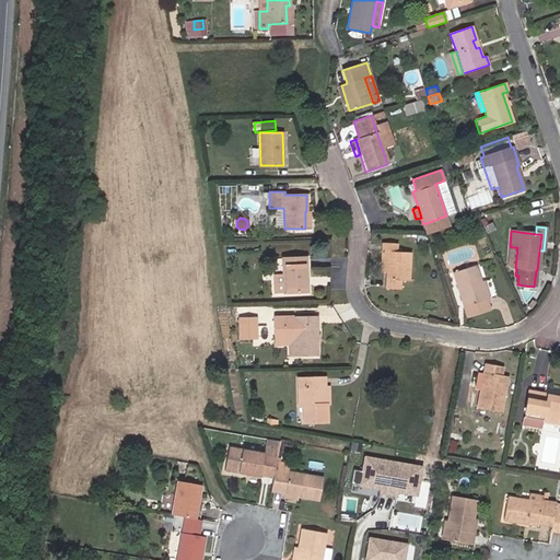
[(381,243),(381,251),(380,272),(378,288),(385,288),(400,289),(400,280),(410,281),(411,253),(397,252),(398,244),(381,243)]
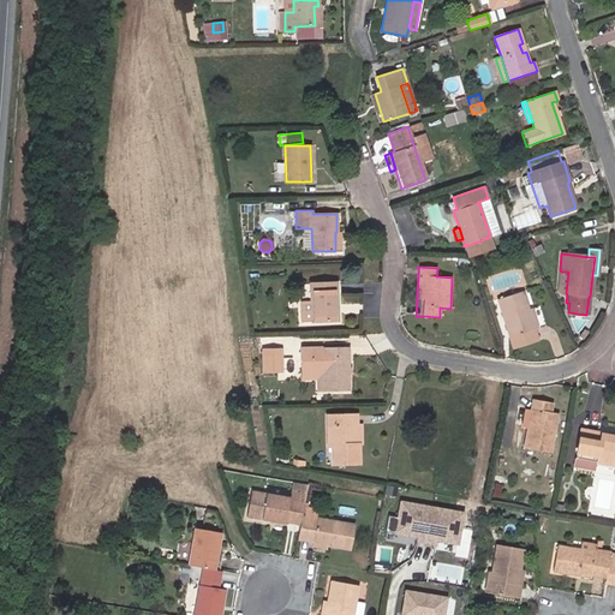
[(336,320),(335,282),(310,282),(311,321),(336,320)]
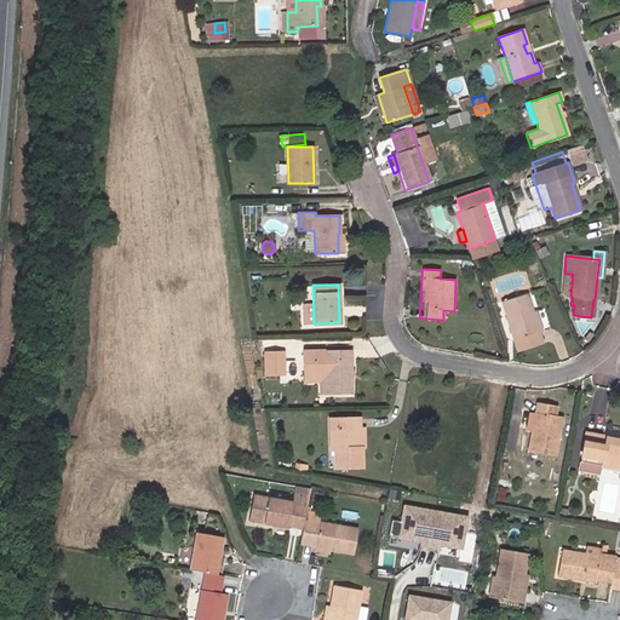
[(517,352),(541,343),(538,332),(532,313),(526,294),(501,302),(517,352)]
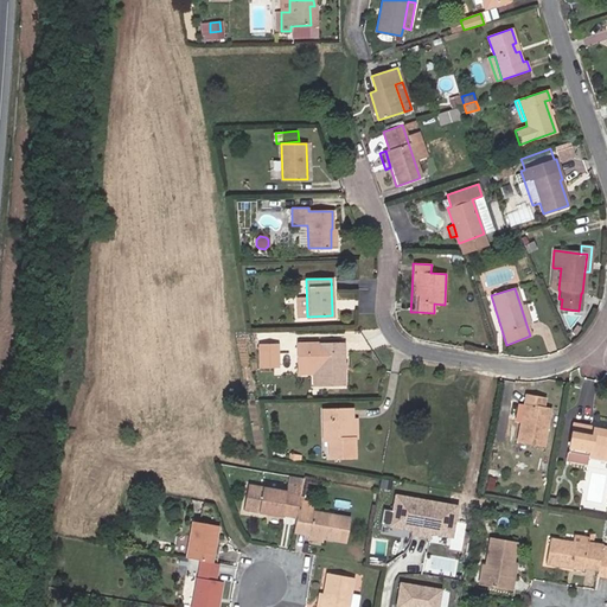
[(531,323),(525,304),(521,306),(526,325),(531,323)]
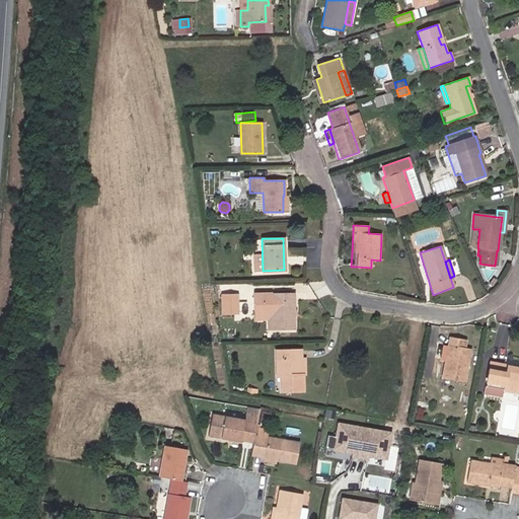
[(253,316),(273,315),(274,329),(294,329),(293,293),(273,293),(252,294),(253,316)]
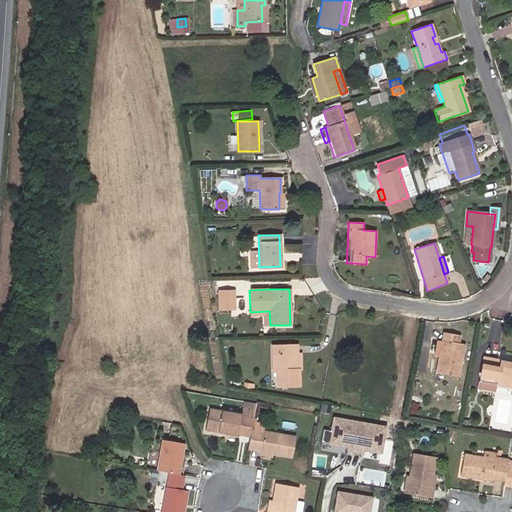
[(232,311),(231,291),(218,292),(219,312),(232,311)]
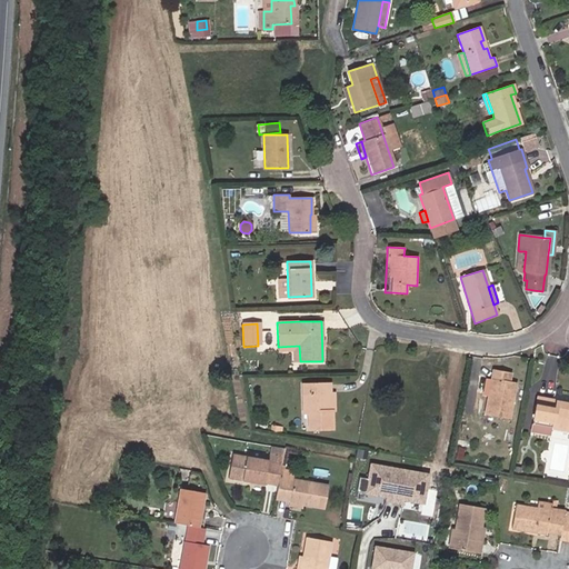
[(295,351),(295,361),(300,361),(299,346),(278,347),(278,351),(295,351)]
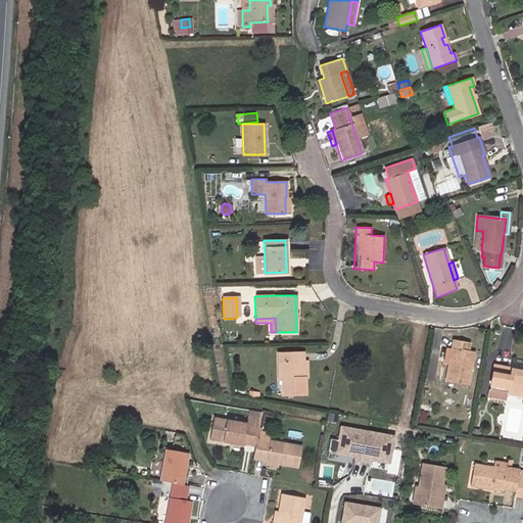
[(445,379),(468,384),(473,352),(467,351),(469,343),(453,340),(445,379)]
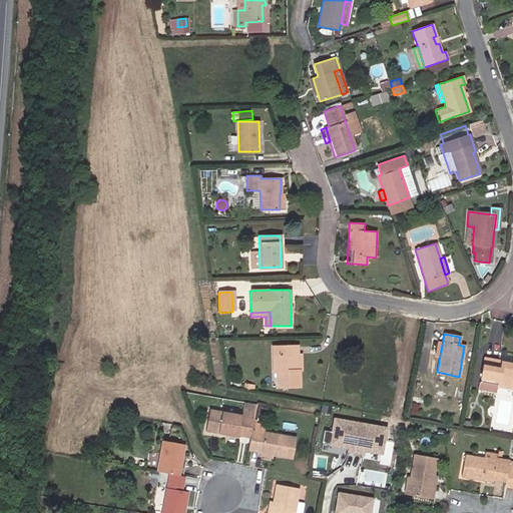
[(297,371),(297,354),(298,354),(298,346),(273,346),(274,372),(278,372),(279,387),(300,386),(299,371),(297,371)]
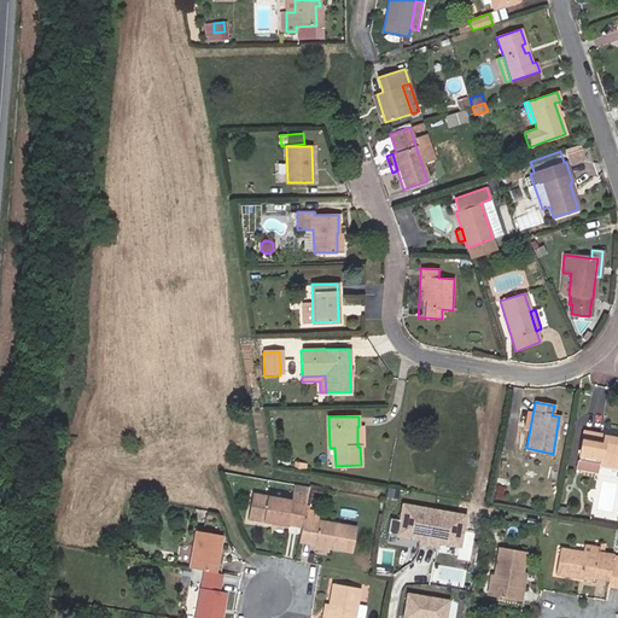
[(617,438),(583,431),(578,454),(601,459),(600,465),(617,467),(617,438)]
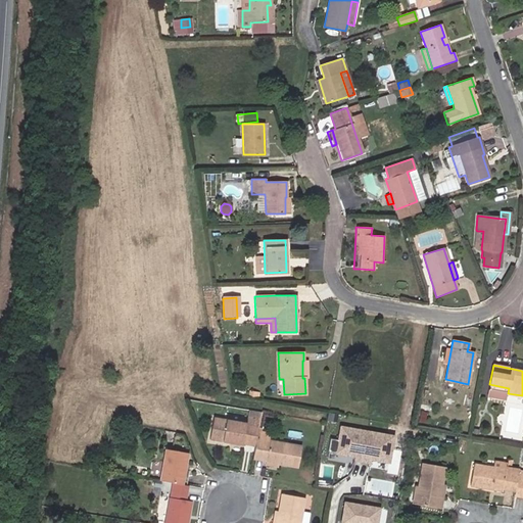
[(508,393),(509,388),(489,384),(487,396),(507,400),(508,393)]
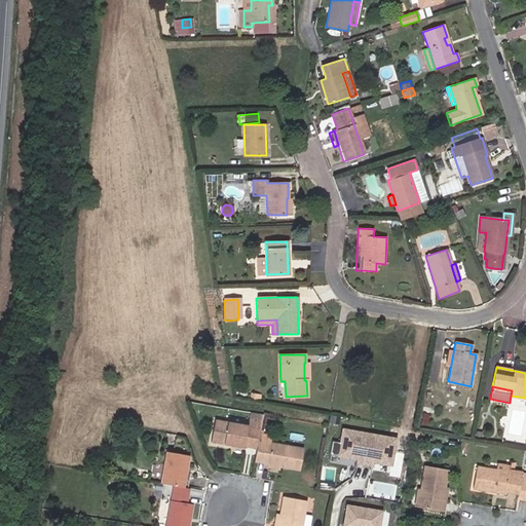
[(258,442),(260,433),(260,430),(247,428),(247,427),(215,421),(211,441),(243,447),(243,446),(257,448),(258,442)]
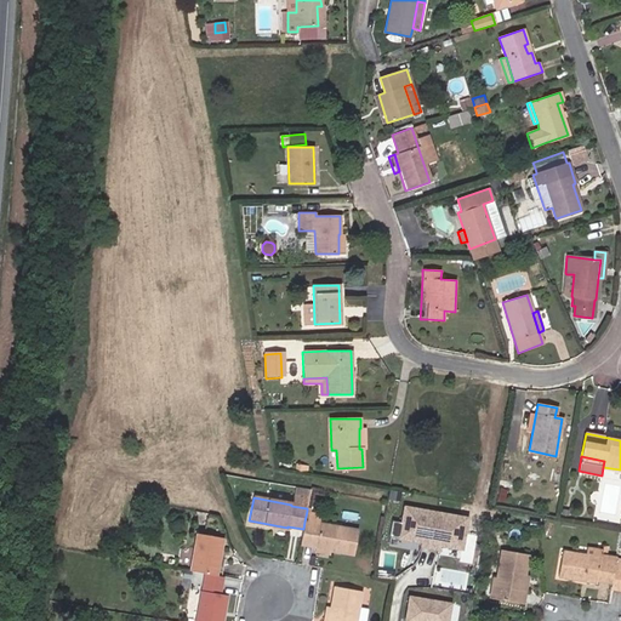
[(466,518),(405,508),(399,537),(461,548),(466,518)]
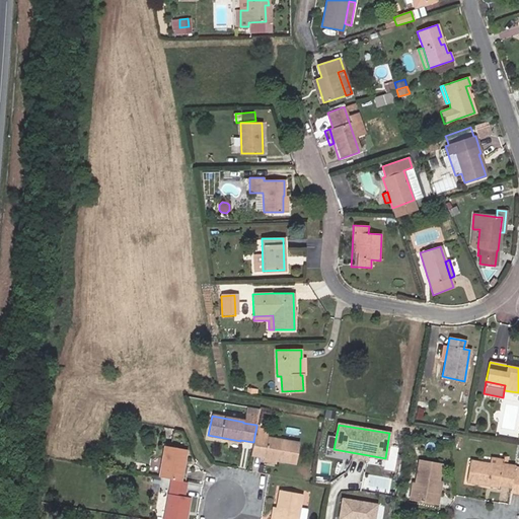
[(267,437),(268,430),(256,427),(254,436),(267,438),(267,437)]
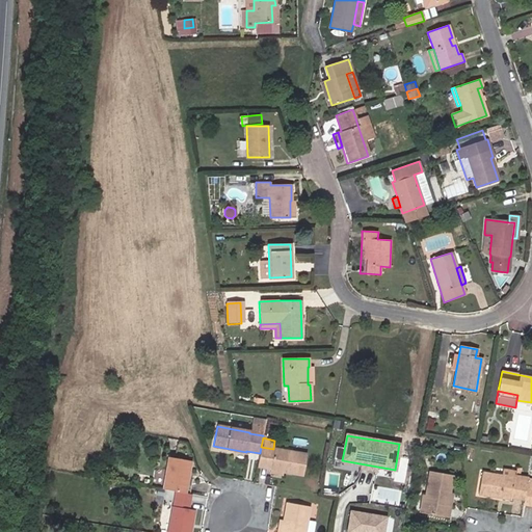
[(273,448),(273,449),(261,447),(260,453),(258,467),(270,469),(269,470),(302,476),(307,454),(273,448)]
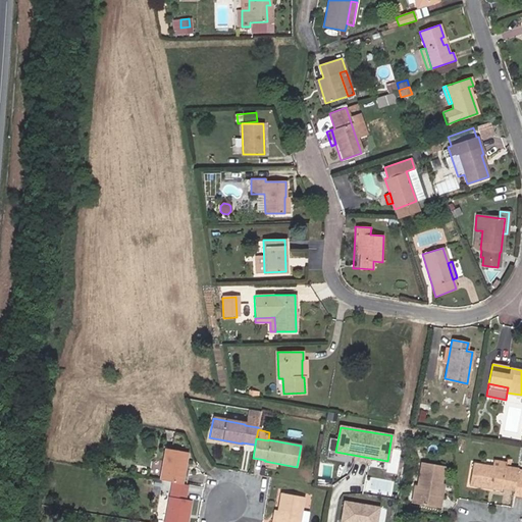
[(164,448),(159,479),(171,481),(181,483),(187,452),(164,448)]
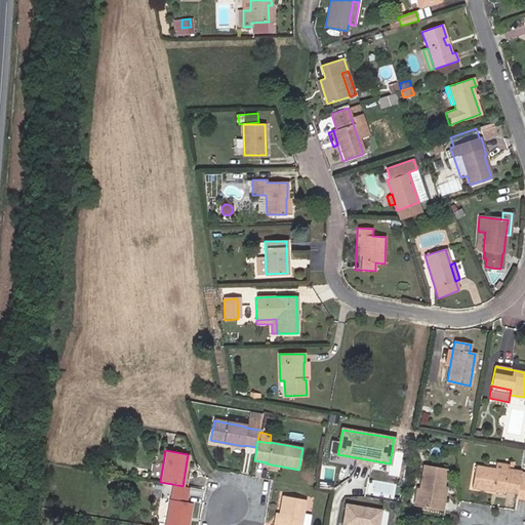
[(444,501),(440,500),(443,485),(446,469),(423,465),(419,488),(417,488),(413,505),(442,511),(444,501)]
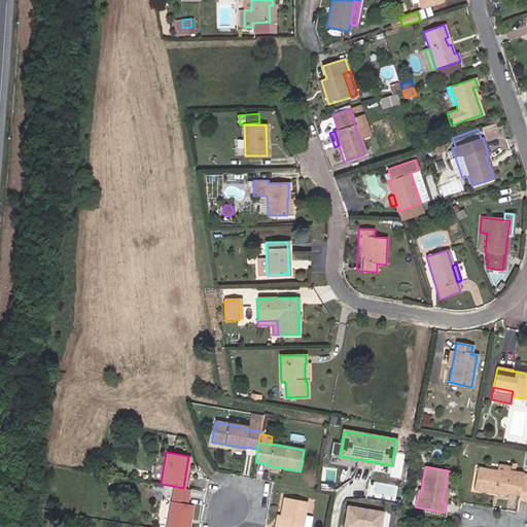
[(519,495),(521,482),(522,478),(510,476),(510,473),(477,467),(473,489),(505,495),(505,492),(519,495)]
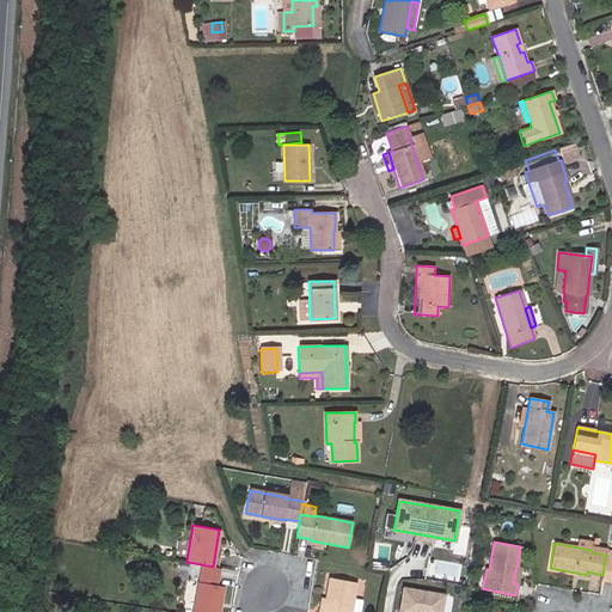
[(611,561),(605,560),(603,575),(601,580),(611,581),(611,561)]
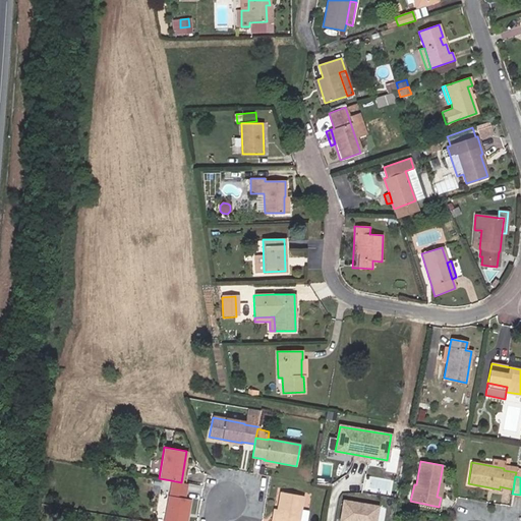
[(185,499),(188,483),(181,482),(171,480),(168,495),(185,499)]
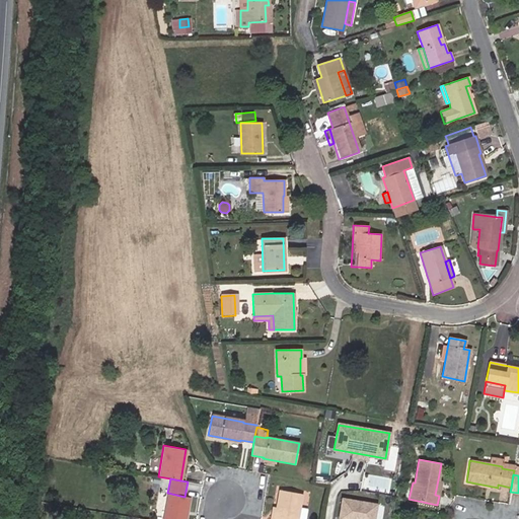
[(277,508),(275,518),(297,518),(302,495),(280,491),(277,508)]
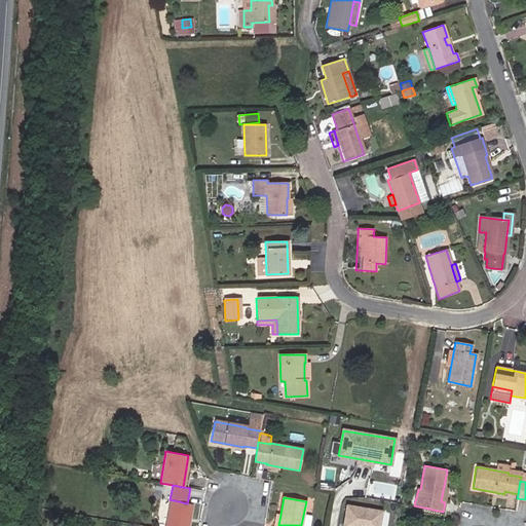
[(187,525),(191,503),(187,503),(170,499),(164,525),(187,525)]
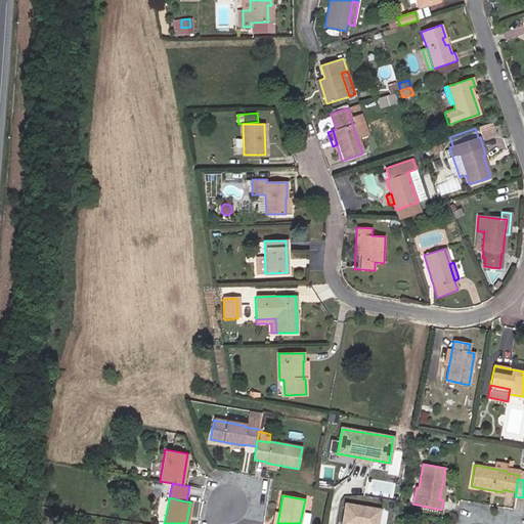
[(377,523),(380,510),(346,505),(342,523),(377,523)]
